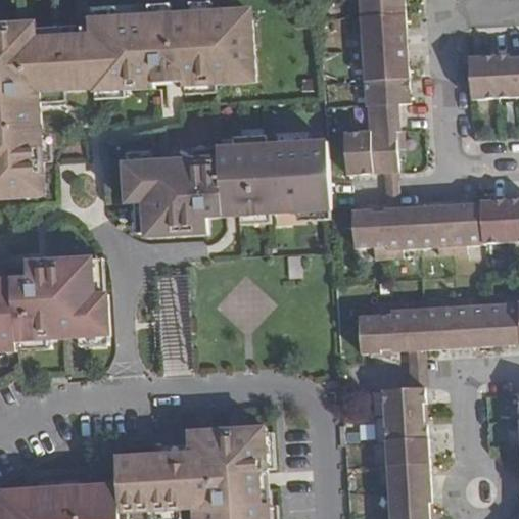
[(363,0),(364,15),(404,12),(403,0),(363,0)]
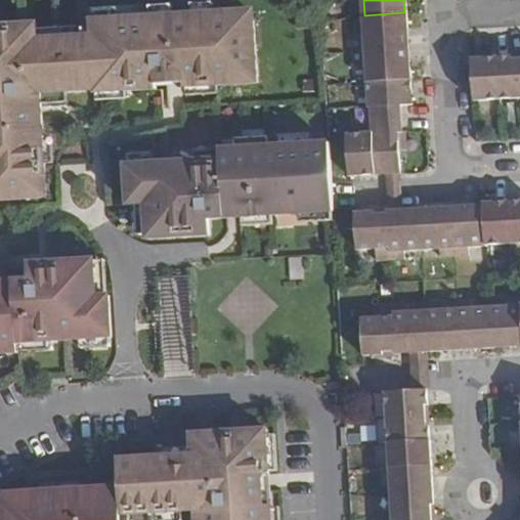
[(0,350),(13,349),(12,338),(109,333),(106,291),(93,291),(91,255),(26,258),(27,274),(0,275),(0,196),(44,193),(38,88),(92,85),(92,88),(255,78),(250,5),(87,15),(87,31),(34,34),(33,18),(0,19),(0,350)]
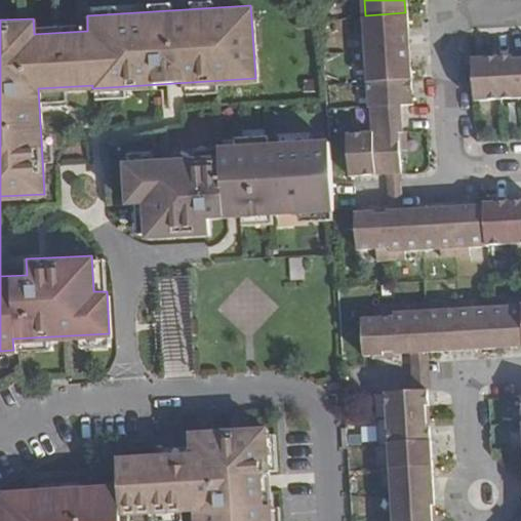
[(405,12),(365,15),(367,47),(407,44),(405,12)]
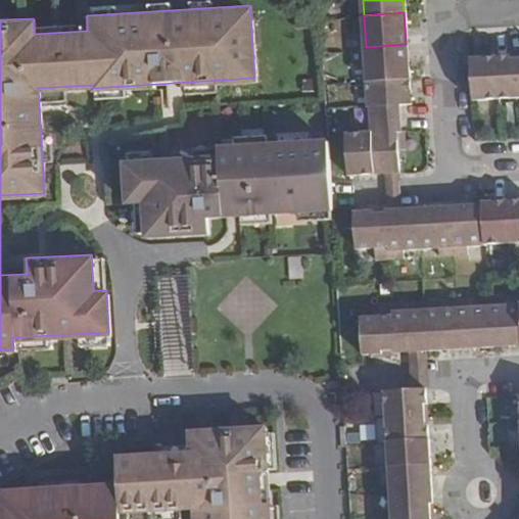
[(406,44),(366,47),(369,79),(408,77),(406,44)]
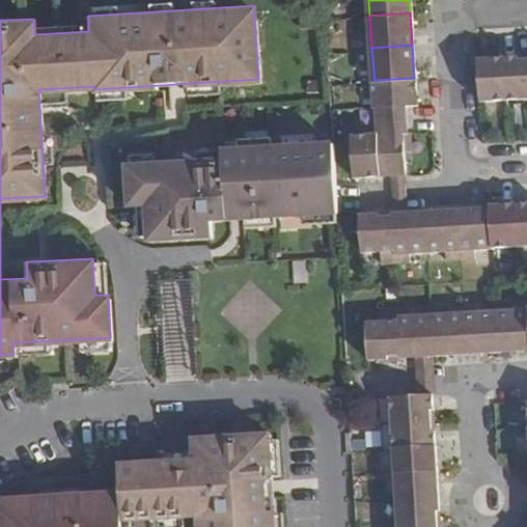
[(516,54),(495,55),(498,98),(526,95),(526,63),(526,56),(516,57),(516,54)]
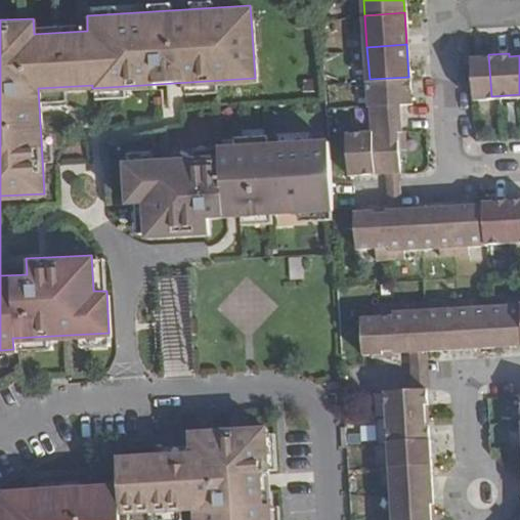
[(488,54),(469,56),(471,97),(491,96),(488,54)]
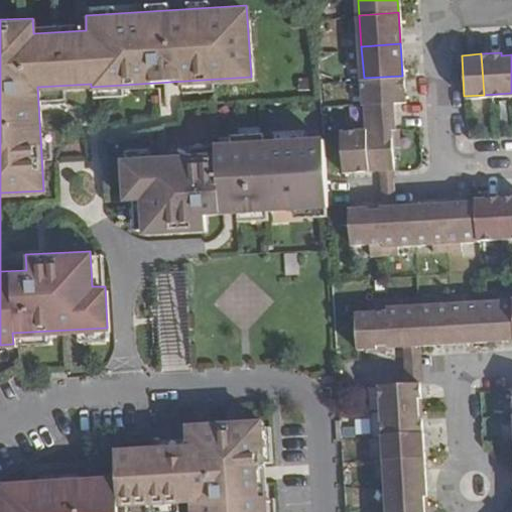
[(402,76),(364,78),(366,103),(392,101),(403,100),(402,76)]
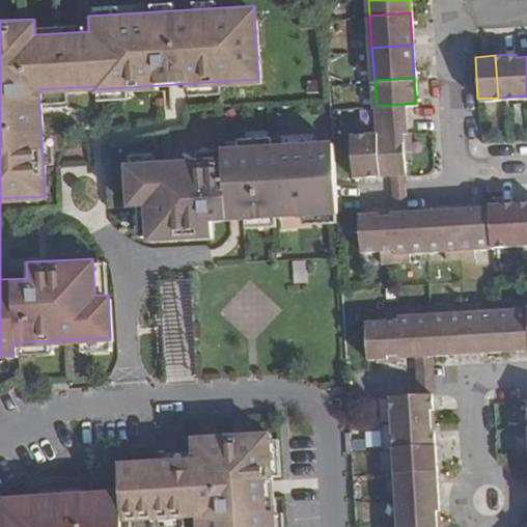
[(404,104),(377,106),(378,137),(381,174),(389,173),(403,172),(404,172),(403,149),(410,149),(408,131),(406,131),(404,104)]
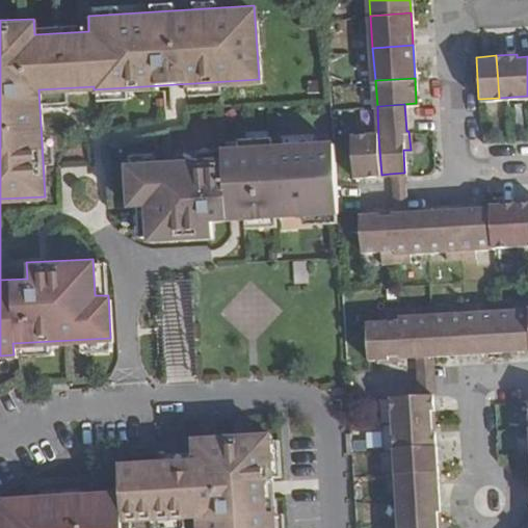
[(352,176),(381,175),(378,137),(349,138),(352,176)]
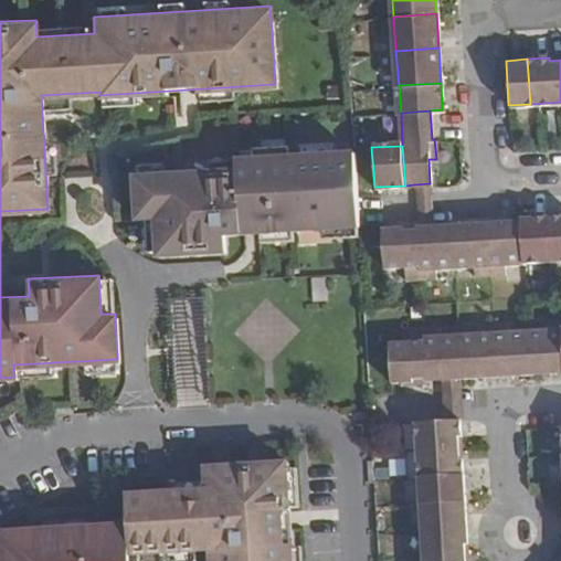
[(131,172),(133,217),(151,215),(155,254),(222,251),(220,233),(355,225),(350,149),(234,156),(234,167),(131,172)]
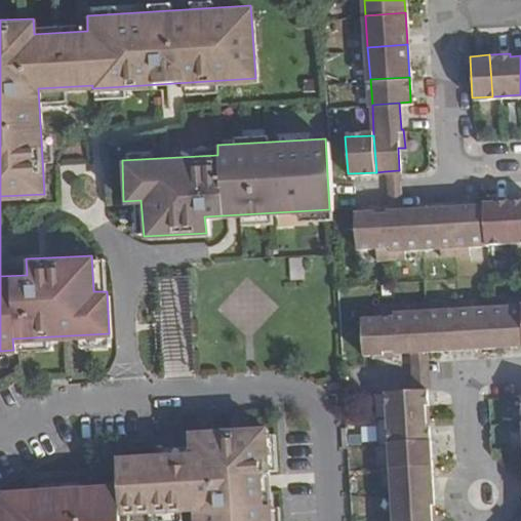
[(398,170),(385,171),(388,208),(400,207),(398,170)]
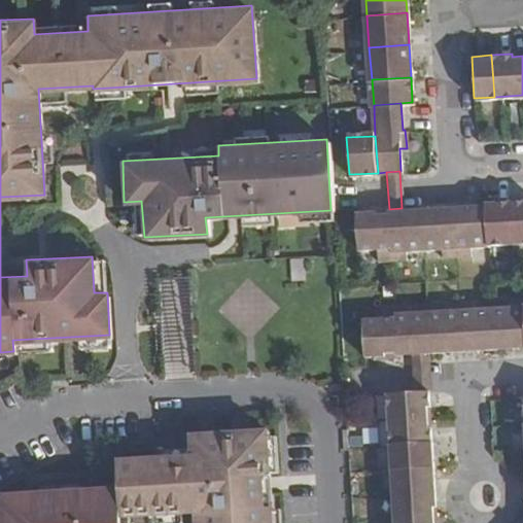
[(522,199),(509,200),(512,241),(522,241),(522,199)]
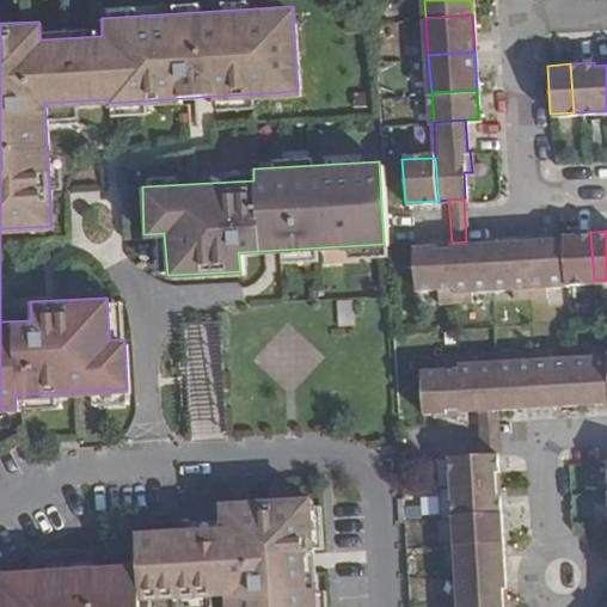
[(590,232),(560,233),(564,282),(594,280),(590,232)]
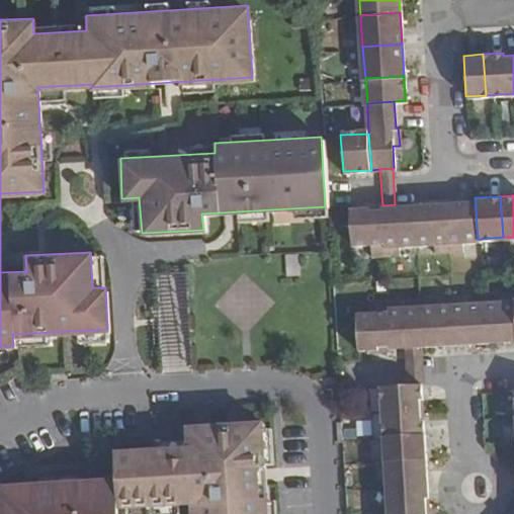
[(475,200),(449,201),(451,247),(465,246),(465,240),(478,239),(475,200)]
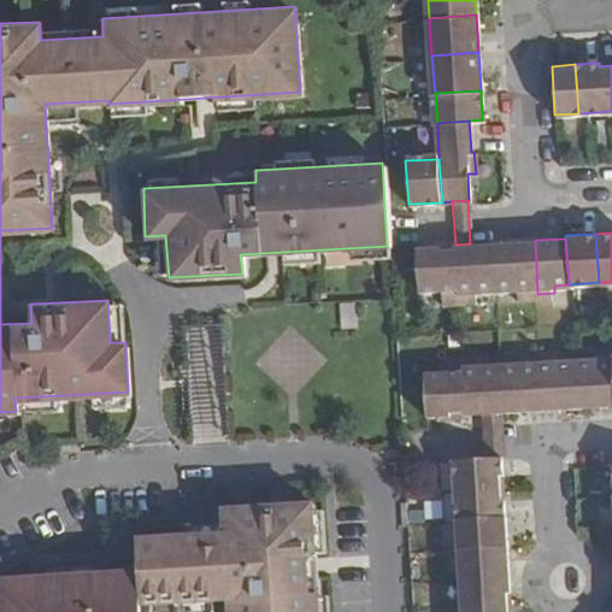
[(535,240),(490,242),(493,289),(521,288),(521,295),(537,294),(535,240)]
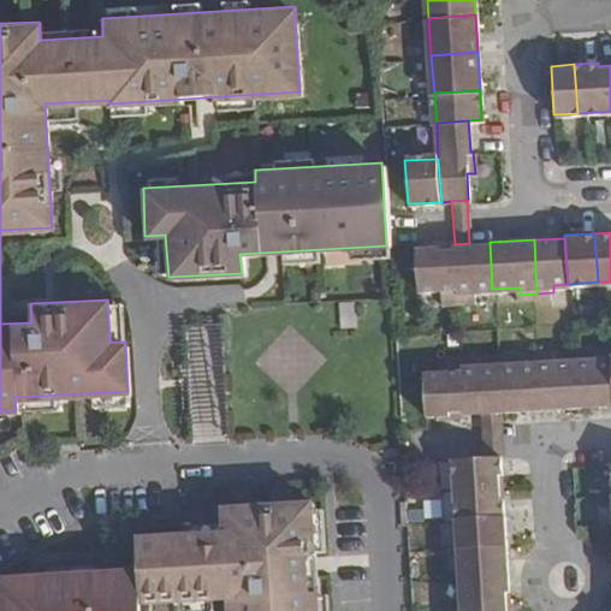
[(490,242),(452,244),(456,298),(473,297),(472,290),(492,289),(490,242)]
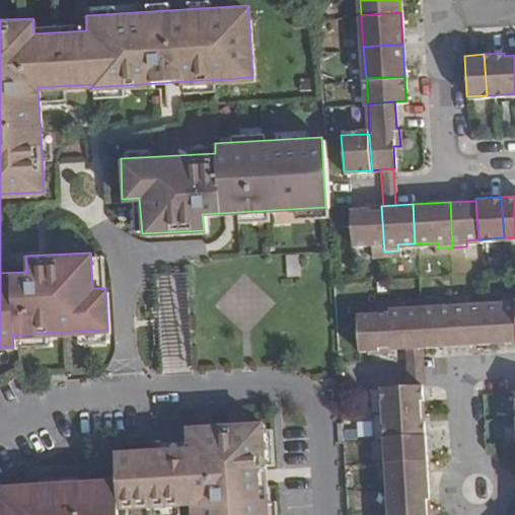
[(381,206),(349,208),(351,243),(369,242),(370,252),(384,251),(381,206)]
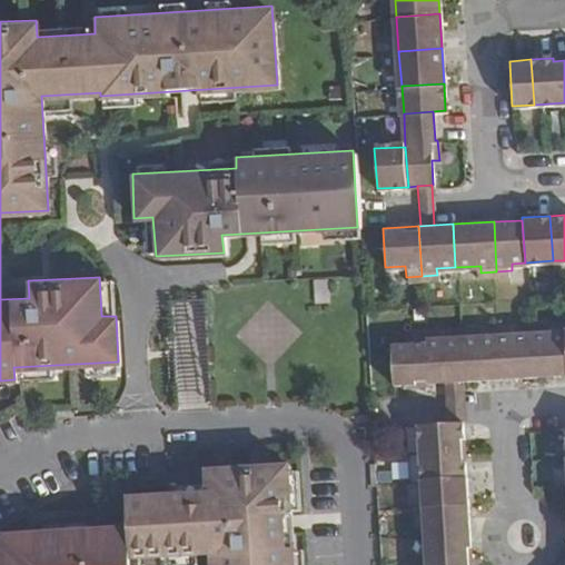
[(324,276),(308,277),(309,300),(326,300),(324,276)]
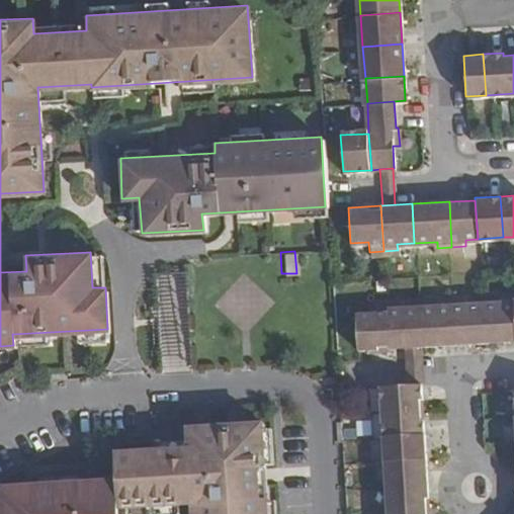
[(500,298),(482,301),(485,341),(513,338),(513,308),(513,291),(499,292),(500,298)]
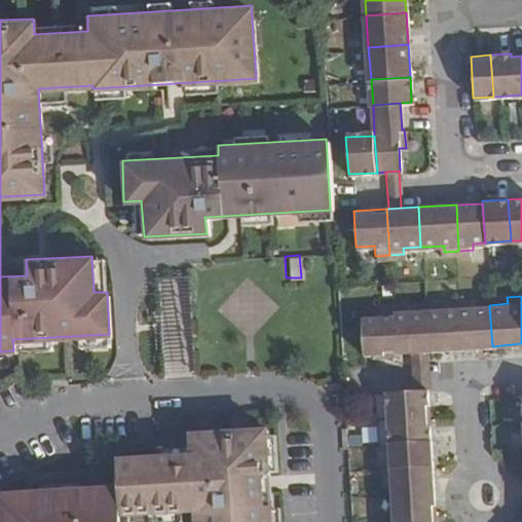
[(471,299),(456,300),(459,348),(492,346),(489,305),(472,306),(471,299)]
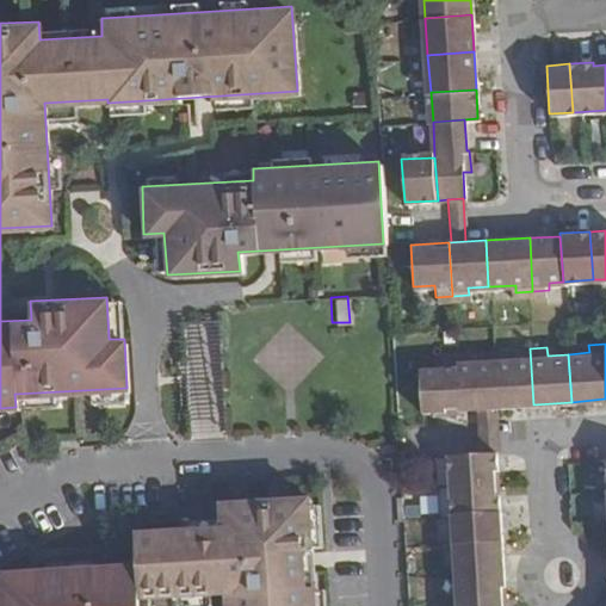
[(514,358),(493,359),(496,406),(533,404),(530,348),(513,350),(514,358)]
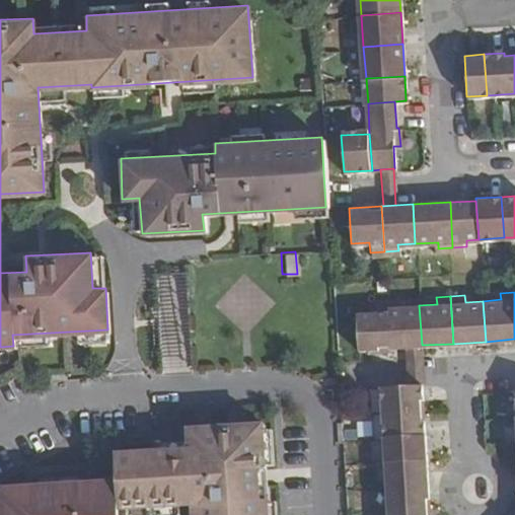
[(386,300),(372,301),(373,311),(355,312),(357,349),(389,347),(386,300)]
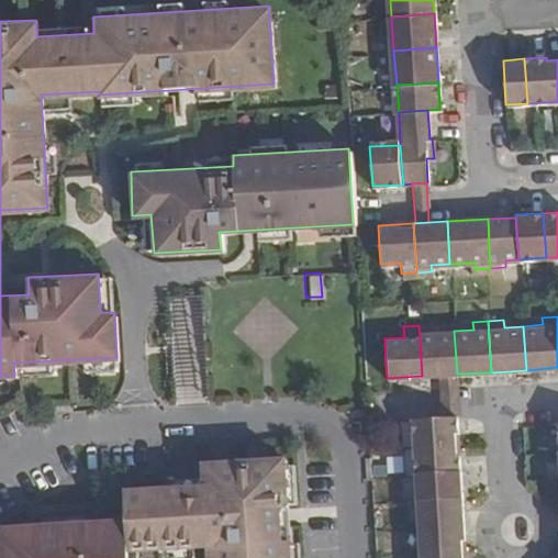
[(434,325),(419,325),(422,376),(438,375),(457,374),(454,331),(435,332),(434,325)]
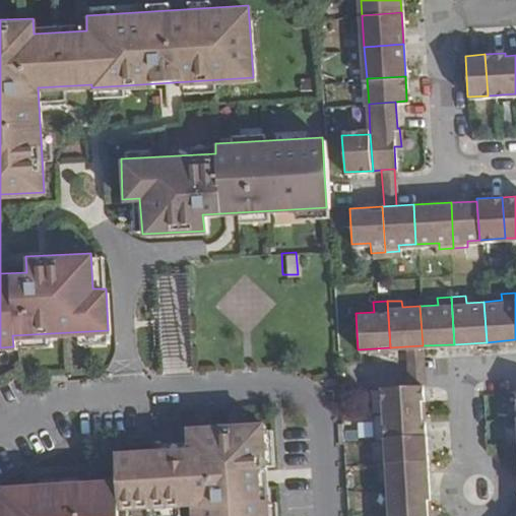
[(421,346),(405,346),(407,384),(422,384),(423,384),(421,346)]
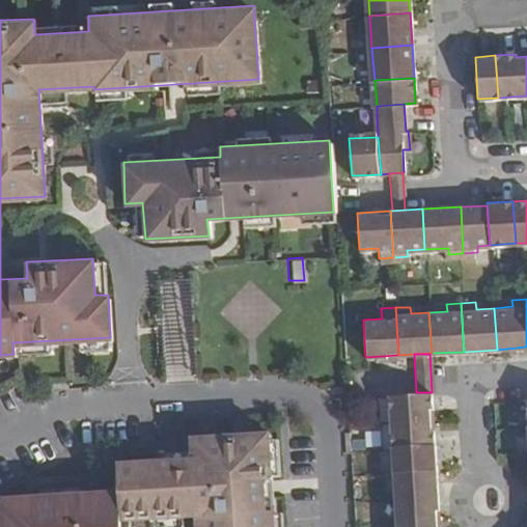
[(431,392),(388,394),(390,421),(430,418),(428,408),(432,408),(431,392)]
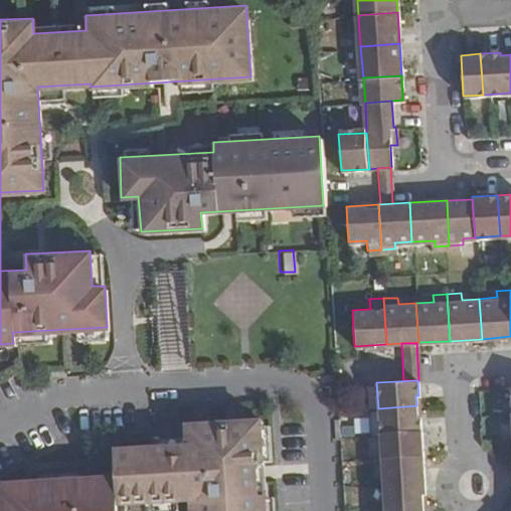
[(416,405),(378,408),(379,433),(420,431),(419,415),(416,416),(416,405)]
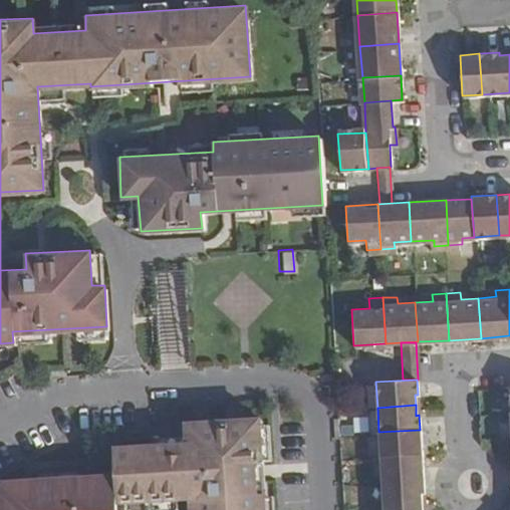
[(184,441),(111,445),(113,473),(114,501),(188,496),(188,509),(263,509),(262,490),(255,490),(253,460),(261,460),(258,417),(183,420),(184,441)]
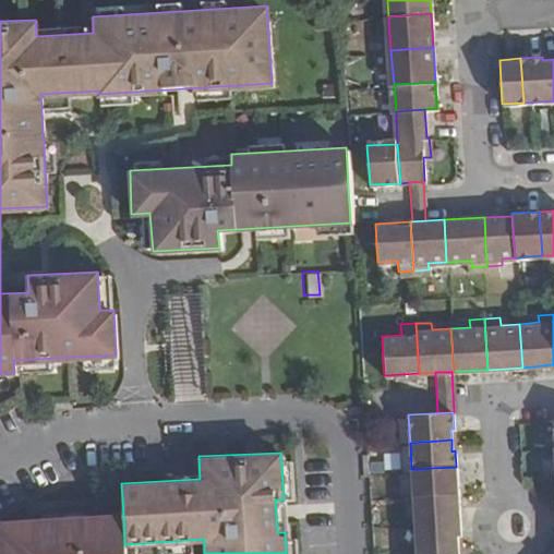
[(456,467),(411,469),(413,496),(458,494),(456,467)]
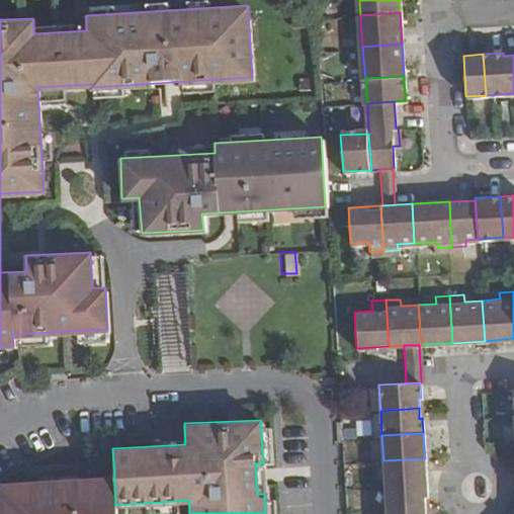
[(425,458),(383,460),(384,484),(426,482),(425,458)]
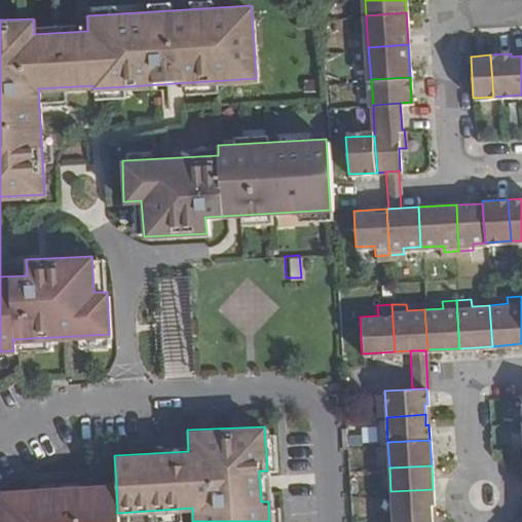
[(117,521),(117,513),(116,484),(0,491),(0,521),(117,521)]
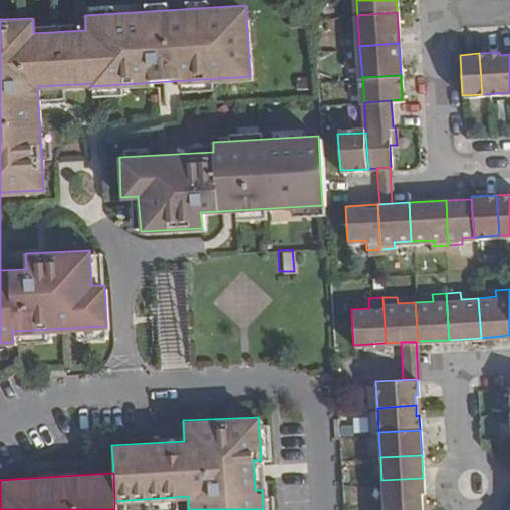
[(423,478),(381,480),(384,504),(422,502),(421,492),(424,492),(423,478)]
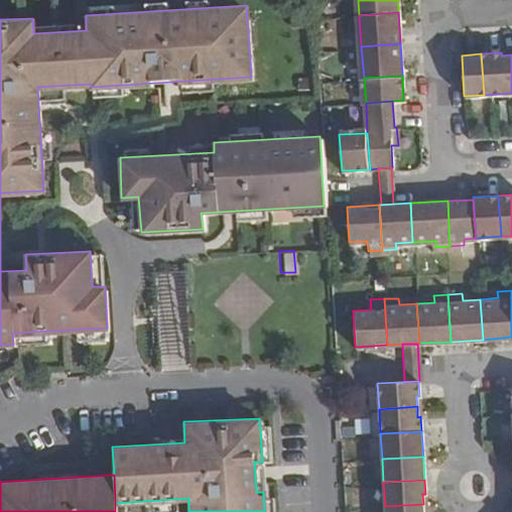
All buildings are outlined.
